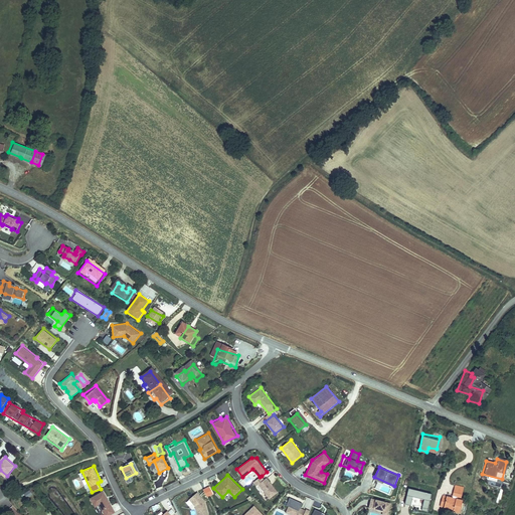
[(262,476),(260,477),(253,482),(256,486),(259,484),(269,498),(279,491),(268,477),(265,479),(262,476)]
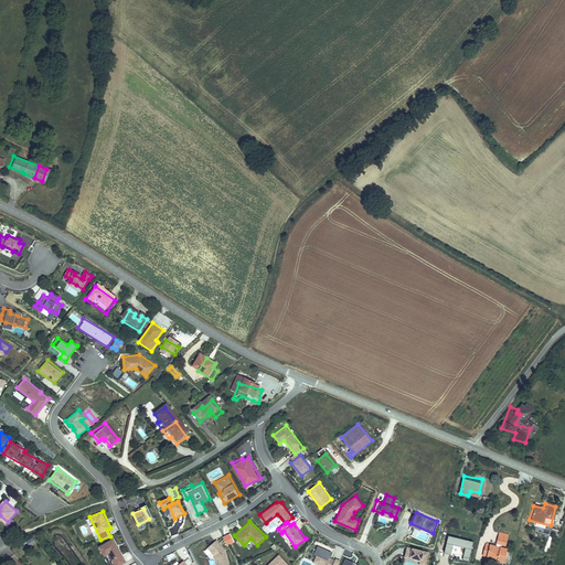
[(508,536),(497,533),(494,547),(483,545),(481,556),(497,560),(497,563),(503,564),(507,551),(500,550),(500,546),(505,547),(508,536)]
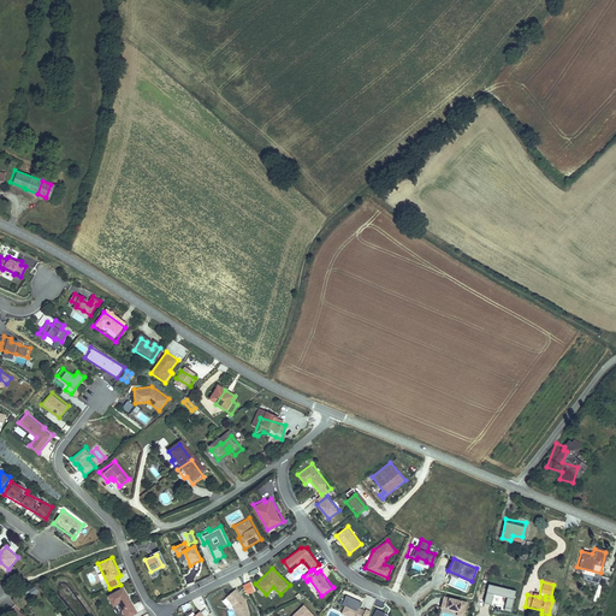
[(489,585),(485,604),(501,608),(499,610),(510,612),(515,591),(489,585)]
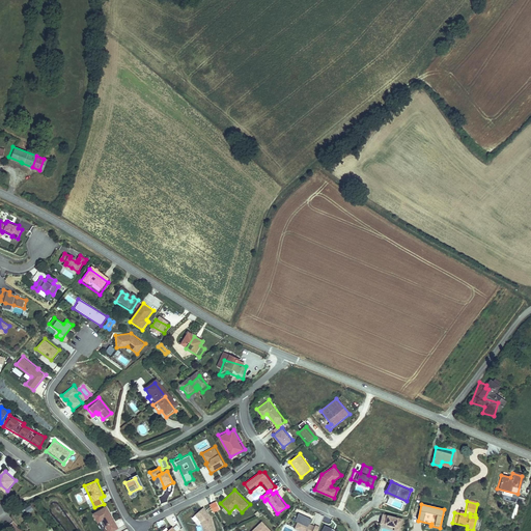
[(30,505),(25,508),(29,513),(34,510),(30,505)]
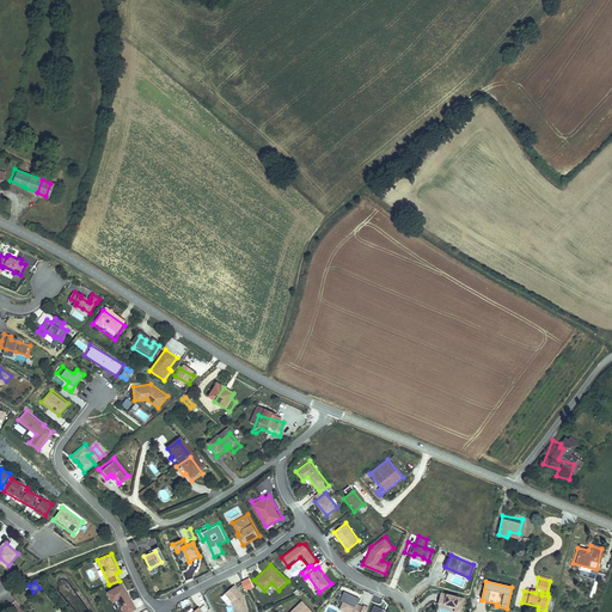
[(123,582),(106,591),(112,603),(117,599),(124,611),(129,611),(138,609),(123,582)]
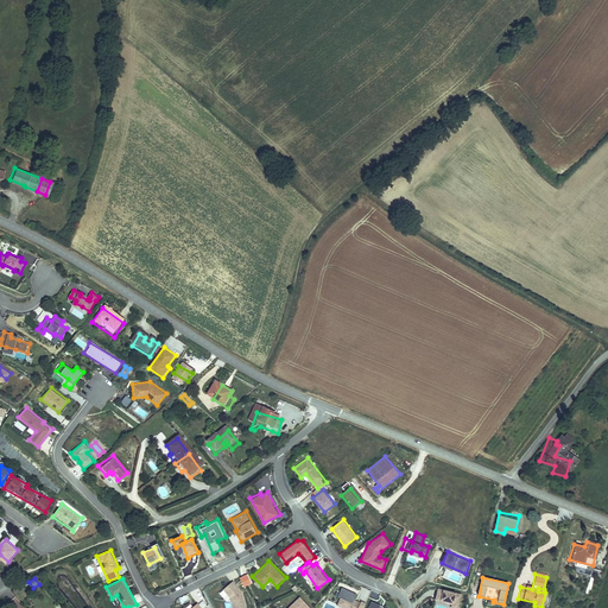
[(246,607),(242,591),(233,581),(223,588),(230,597),(233,607),(246,607)]
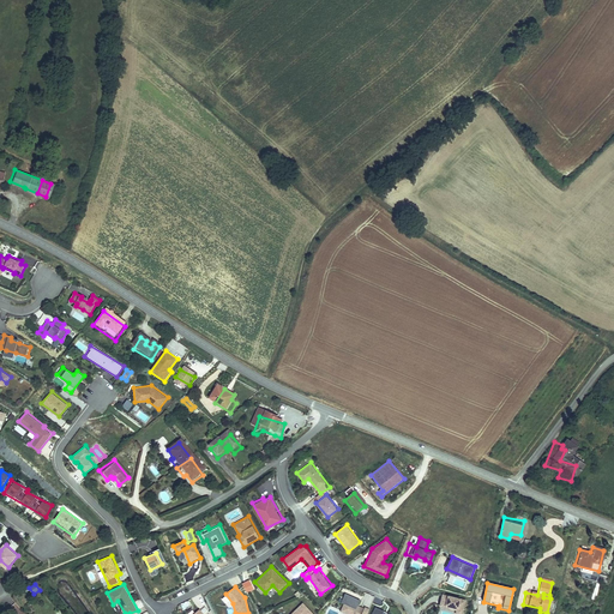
[(360,599),(345,593),(342,602),(344,603),(341,612),(347,613),(367,613),(371,608),(365,606),(365,607),(357,605),(360,599)]
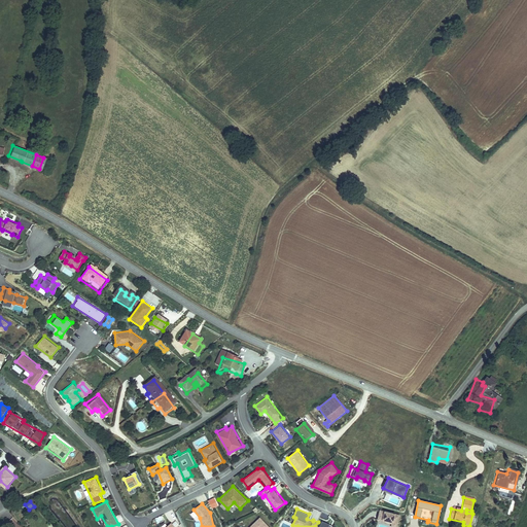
[(397,526),(401,514),(380,508),(377,520),(391,523),(391,526),(392,526),(397,526)]
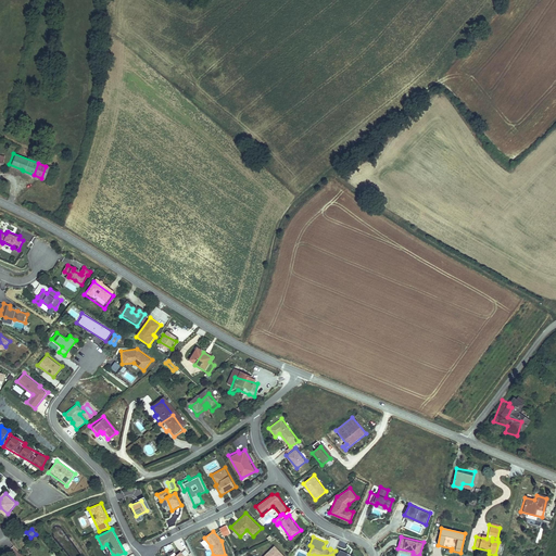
[(282,555),(273,546),(263,555),(282,555)]
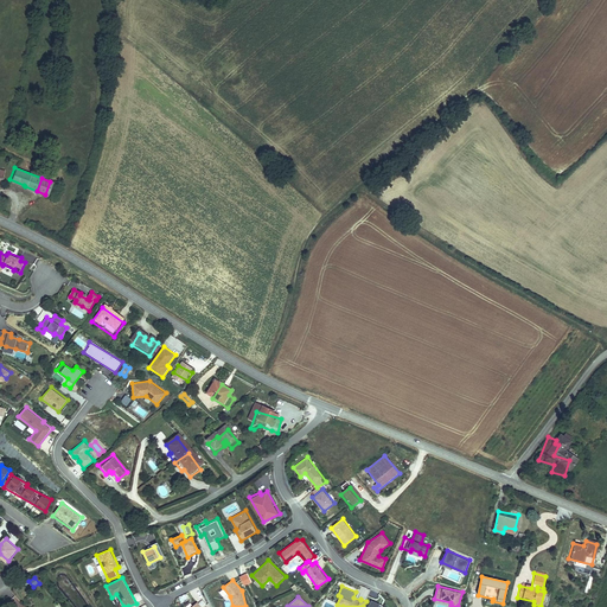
All buildings are outlined.
